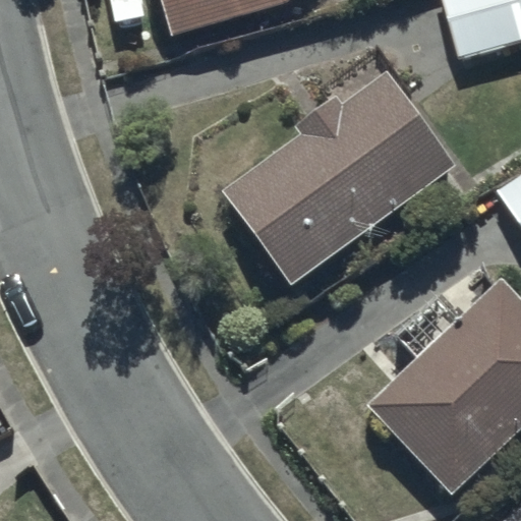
[(163,0),(172,32),(284,0),(163,0)]
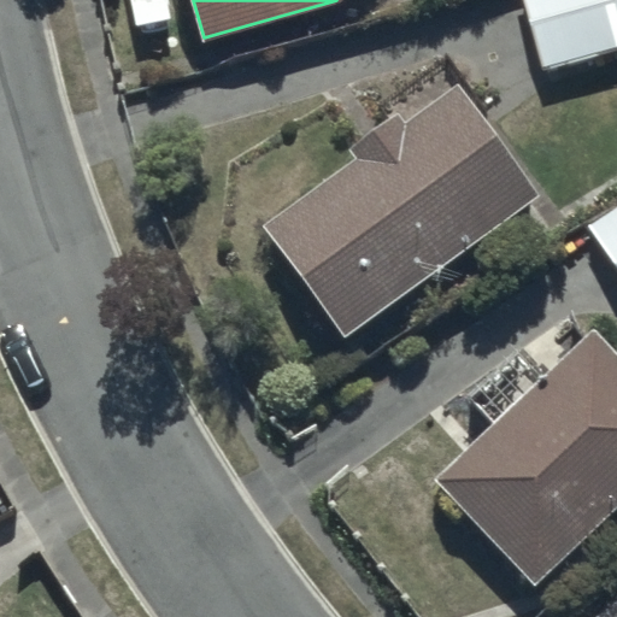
[(616,0),(524,0),(544,68),(616,47),(616,0)]
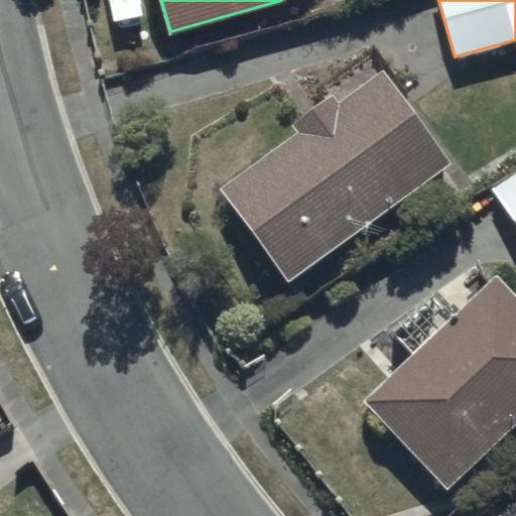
[(296,131),(221,187),(288,281),(453,160),(384,68),(338,102),(333,95),(291,125),(296,131)]
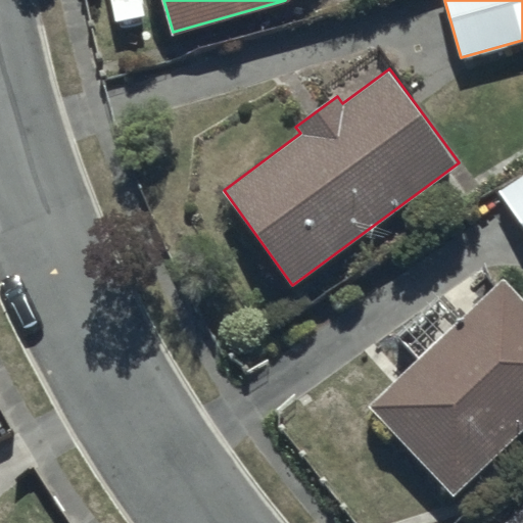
[(522,174),(497,190),(522,231),(522,174)]
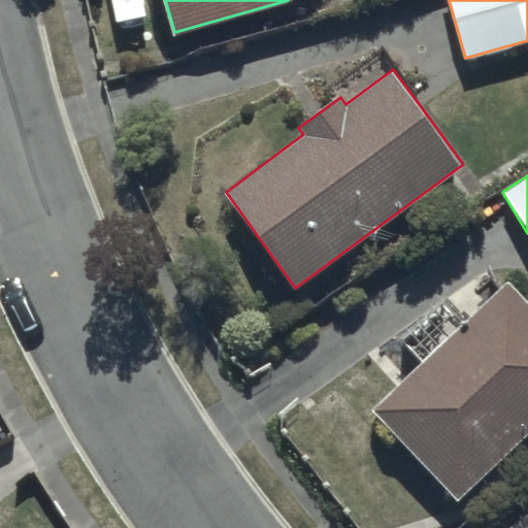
[(420,362),(373,407),(456,499),(527,431),(527,300),(506,278),(465,320),(440,294),(396,338),(420,362)]
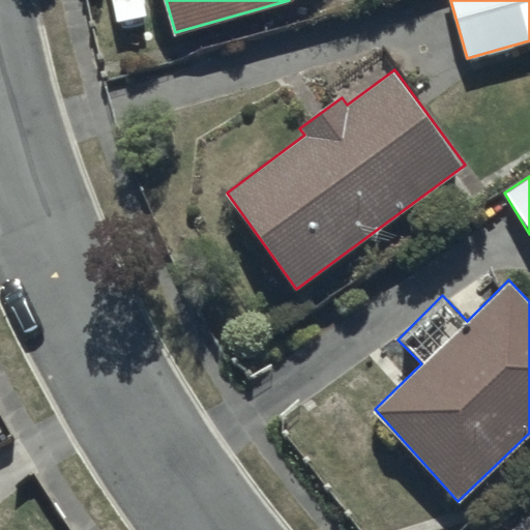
[(529,529),(529,513),(507,529),(529,529)]
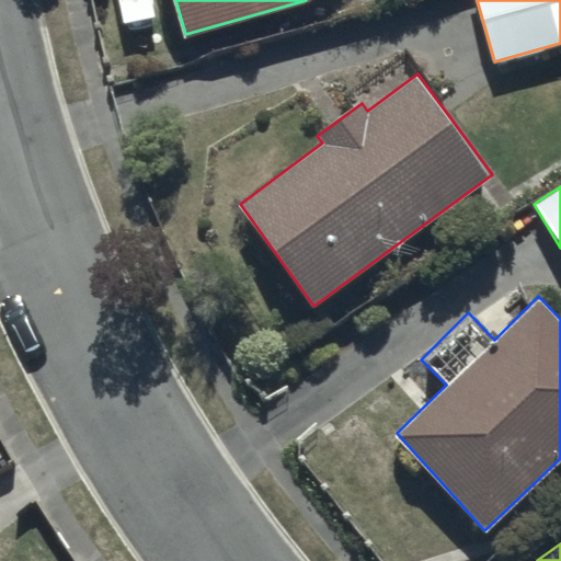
All buildings are outlined.
